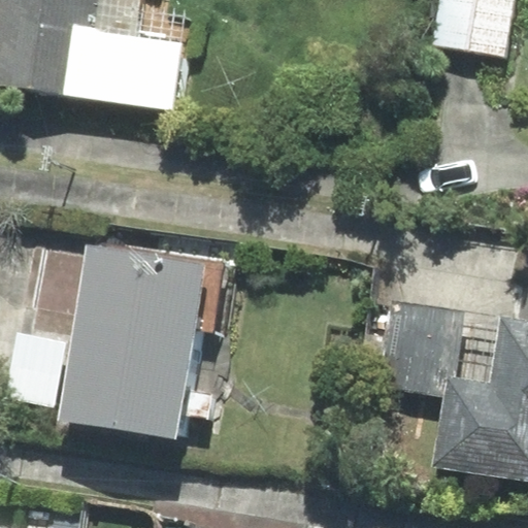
[(0,0),(0,86),(171,109),(180,42),(136,36),(141,0),(0,0)]
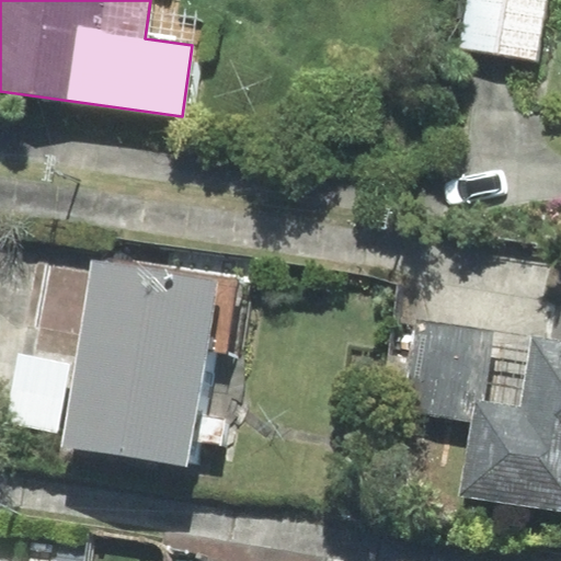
[(546,0),(467,0),(460,45),(537,58),(546,0)]
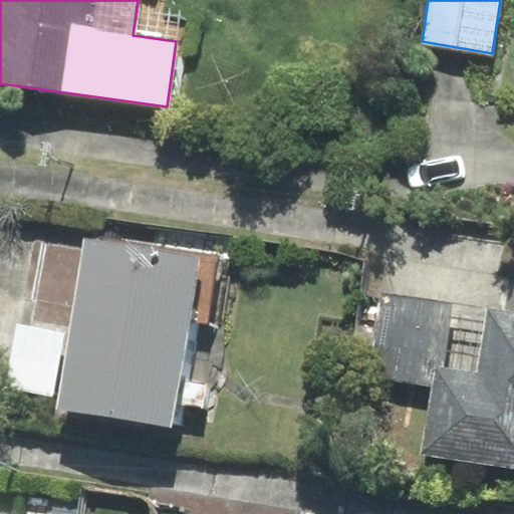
[(177,401),(203,405),(227,259),(83,235),(55,409),(173,428),(177,401)]
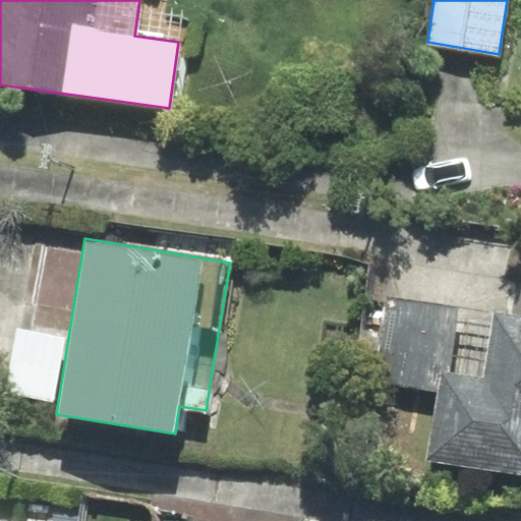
[(442,372),(450,373),(460,306),(386,295),(372,383),(438,393),(442,372)]
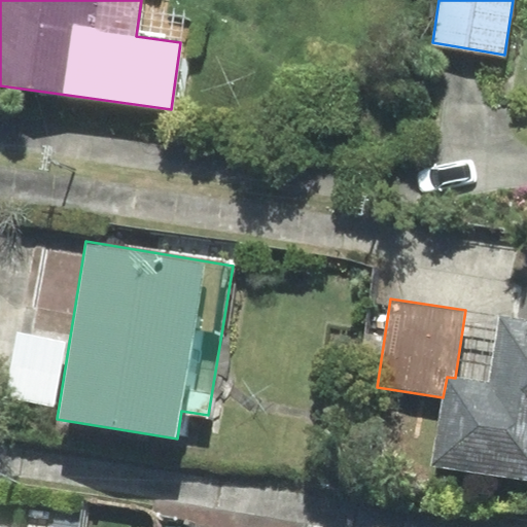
[(443,397),(433,461),(526,475),(526,318),(500,315),(490,383),(455,378),(447,377),(443,397)]
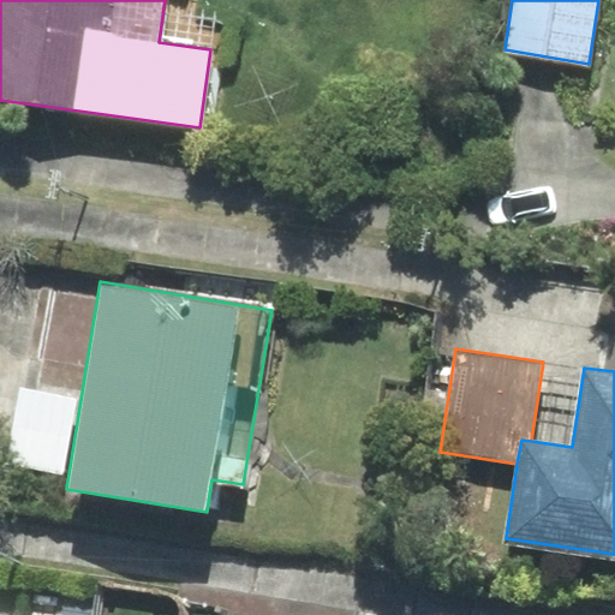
[(76,398),(21,388),(6,464),(61,473),(76,398)]
